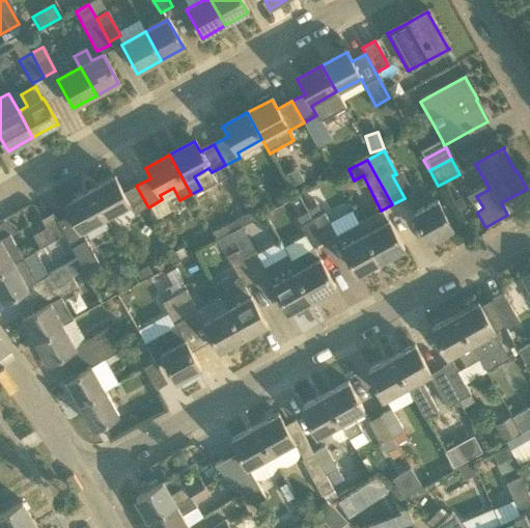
[(148,207),(136,186),(122,193),(114,178),(90,191),(105,218),(129,204),(134,215),(148,207)]
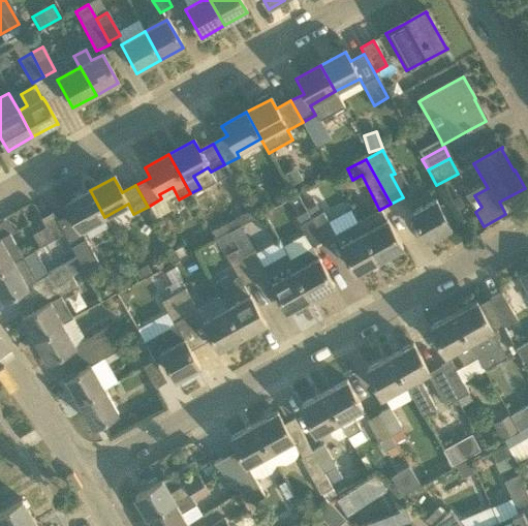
[(80,230),(104,217),(90,190),(65,205),(70,214),(56,221),(64,236),(71,248),(85,241),(80,230)]
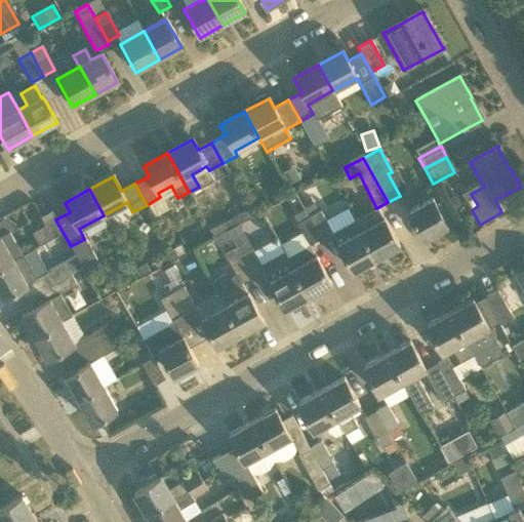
[(447,228),(438,210),(434,202),(410,215),(424,241),(447,228)]
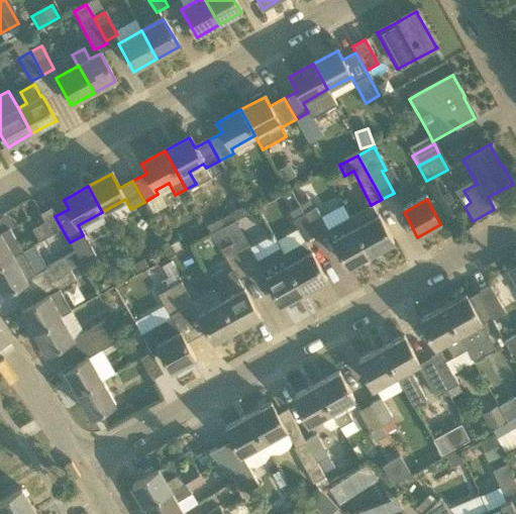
[(63,230),(55,216),(50,209),(38,215),(50,236),(63,230)]
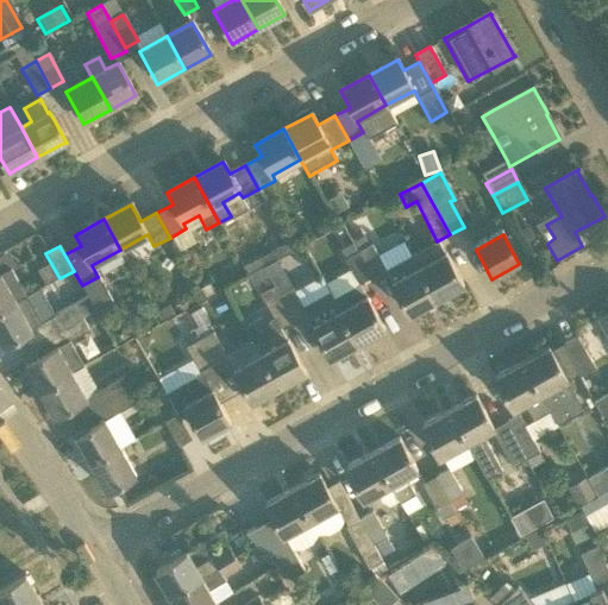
[(373,278),(384,271),(370,246),(358,252),(373,278)]
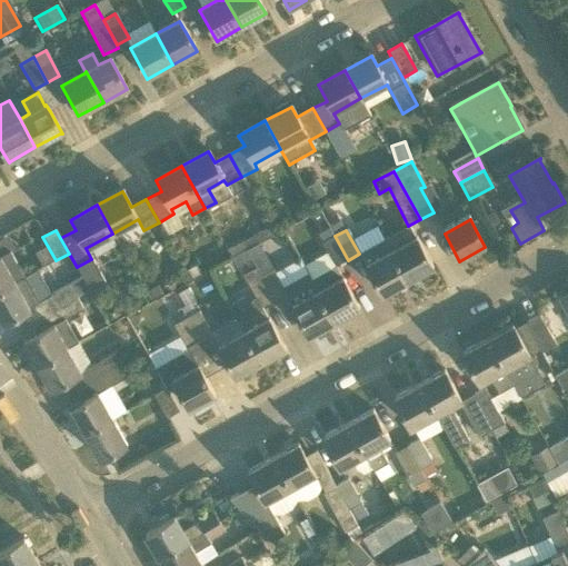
[(258,245),(263,241),(259,232),(228,249),(232,258),(246,251),(258,245)]
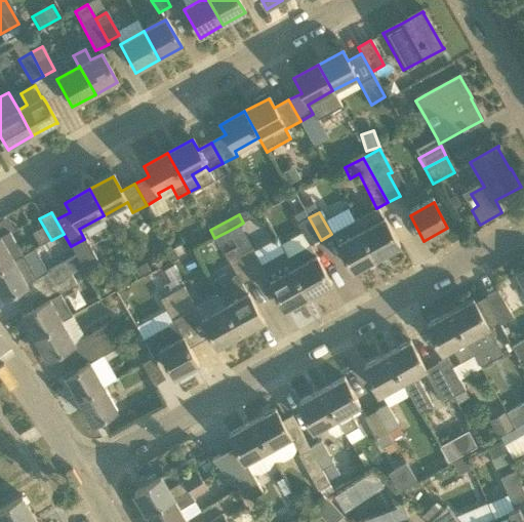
[(310,246),(321,240),(309,217),(297,225),(310,246)]
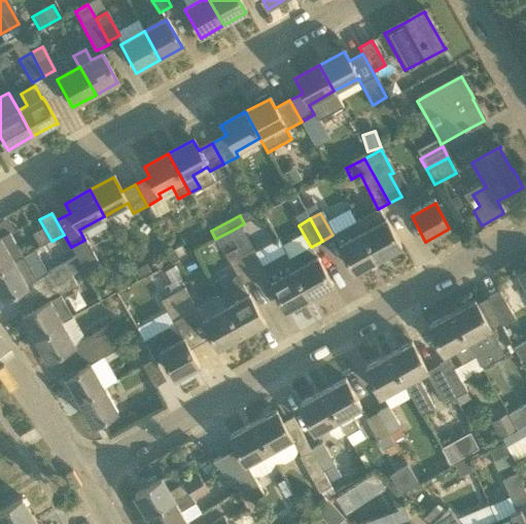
[(390,231),(385,220),(361,233),(377,262),(400,248),(390,231)]
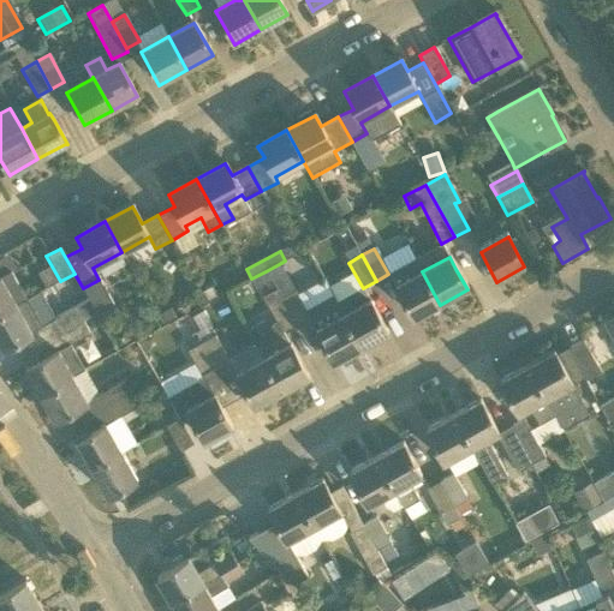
[(413,319),(440,305),(422,271),(415,259),(388,274),(413,319)]
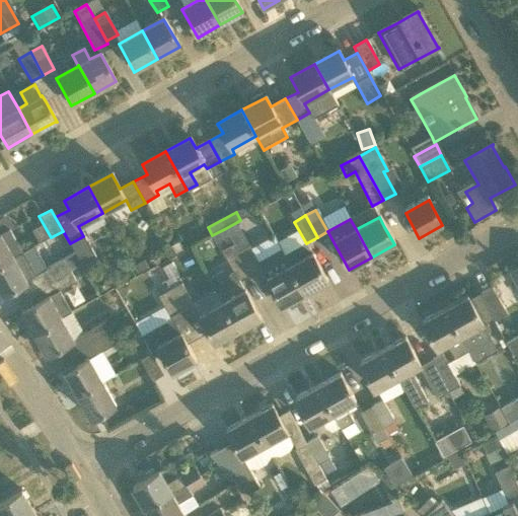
[(8,230),(0,234),(0,266),(21,253),(8,230)]
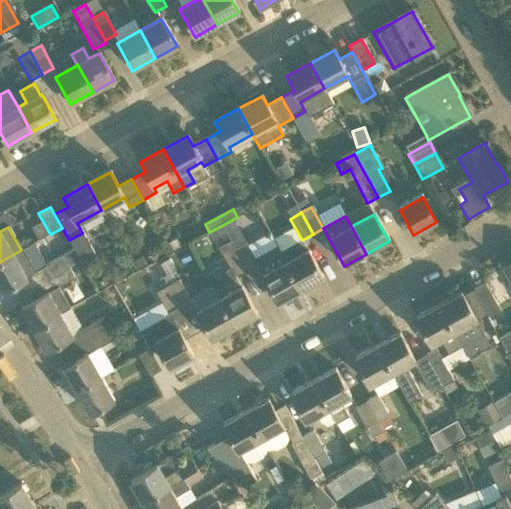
[(275,236),(281,248),(300,239),(294,227),(275,236)]
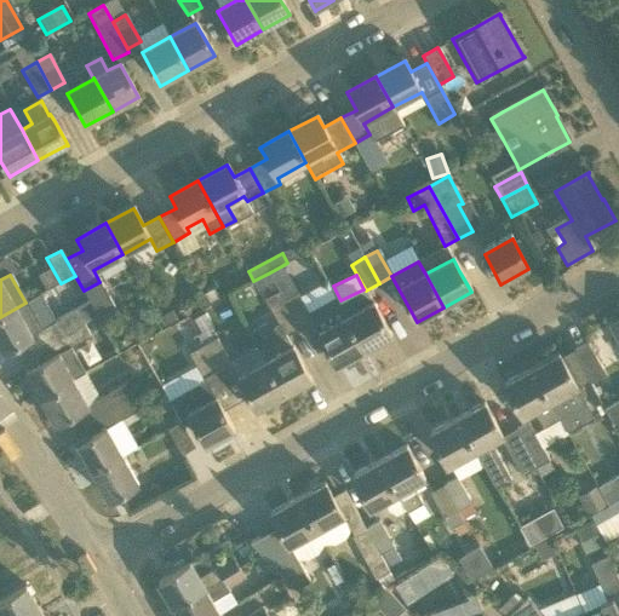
[(338,305),(364,352),(391,337),(366,291),(338,305)]
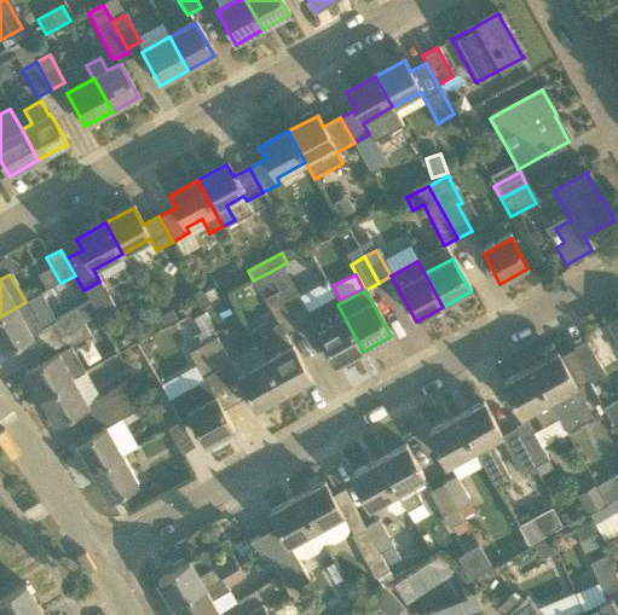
[(298,326),(283,301),(278,293),(264,301),(276,324),(272,326),(271,331),(260,338),(258,344),(260,348),(256,349),(264,363),(282,396),(310,381),(294,350),(294,352),(284,334),(298,326)]
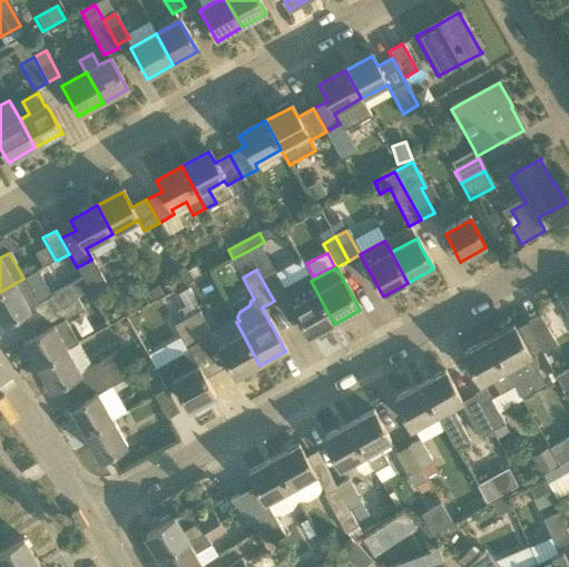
[(41,271),(30,274),(38,299),(49,295),(41,271)]
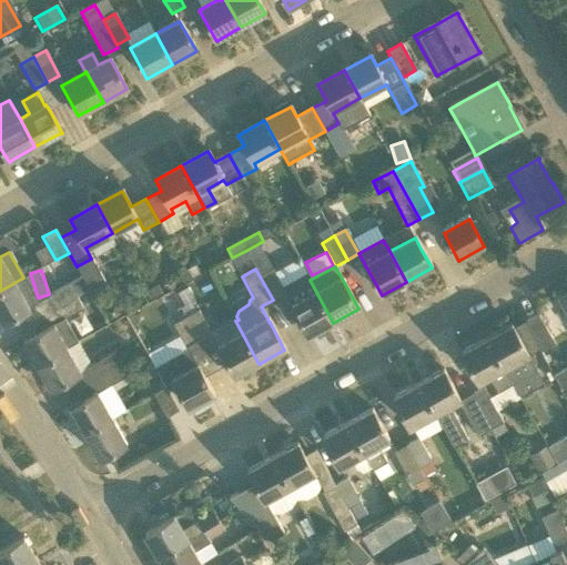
[(272,270),(260,276),(273,300),(284,293),(309,336),(333,323),(310,280),(306,273),(282,288),(272,270)]
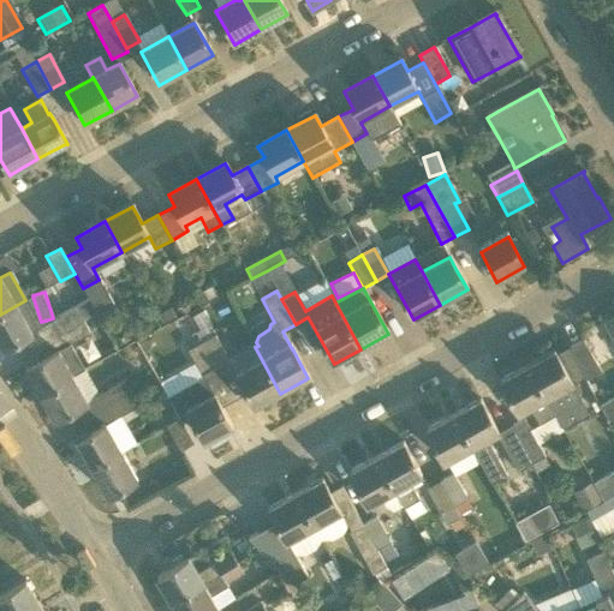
[(25,300),(0,315),(0,346),(3,351),(42,329),(41,328),(25,300)]
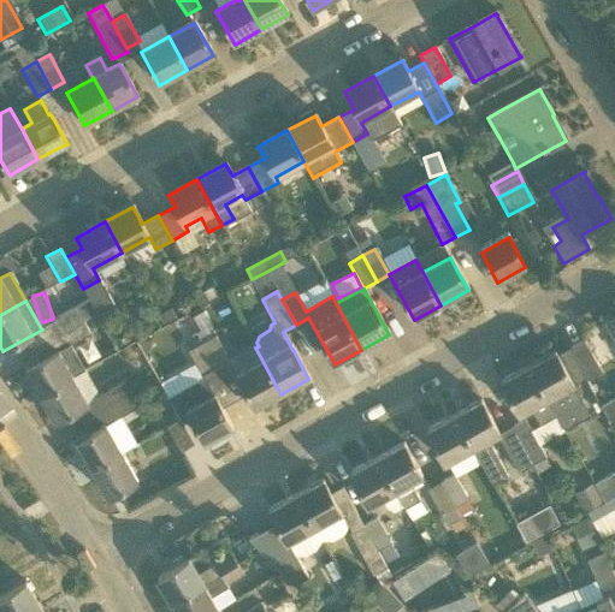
[(41,328),(42,330),(48,340),(81,322),(82,322),(96,314),(89,301),(41,328)]
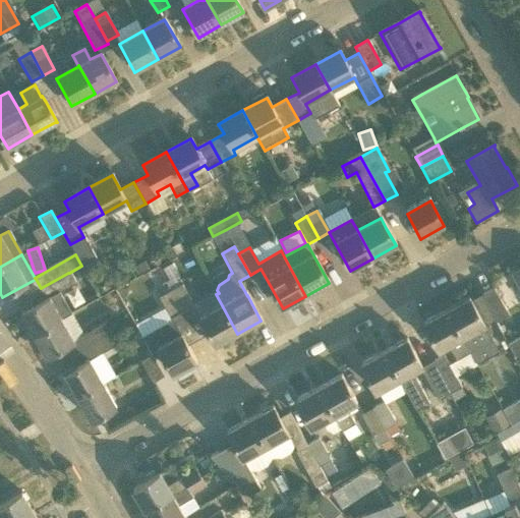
[(132,268),(136,276),(149,270),(145,262),(132,268)]
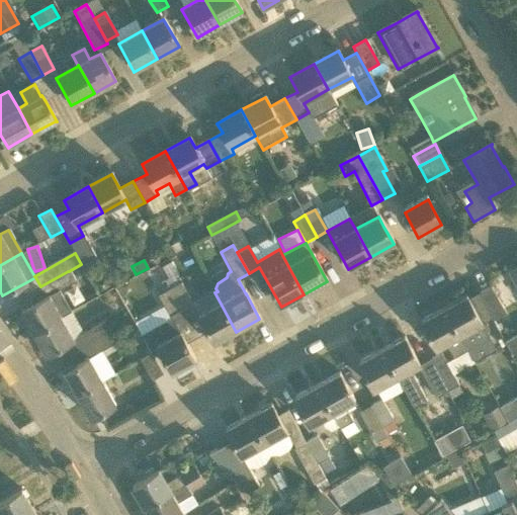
[(75,282),(69,271),(68,271),(40,286),(47,296),(20,312),(32,334),(71,312),(63,297),(66,296),(62,290),(75,282)]
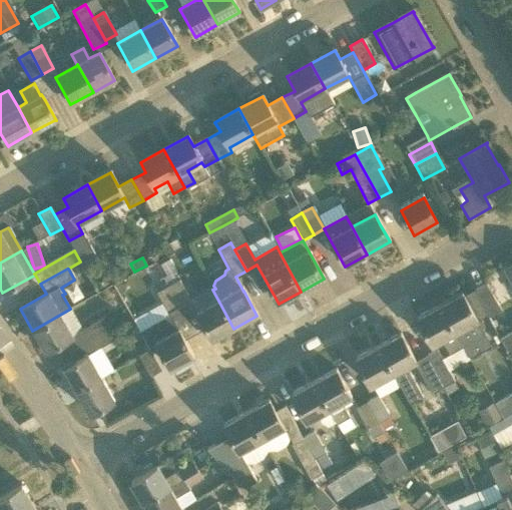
[(94,281),(99,290),(107,285),(102,276),(94,281)]
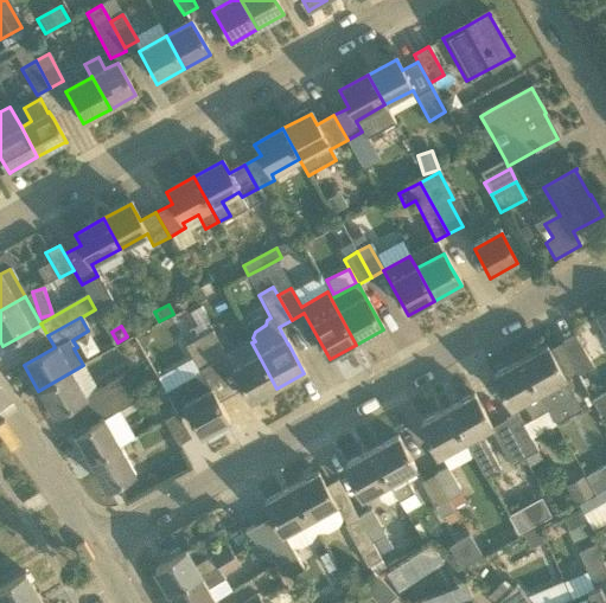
[(212,365),(225,357),(212,332),(198,339),(212,365)]
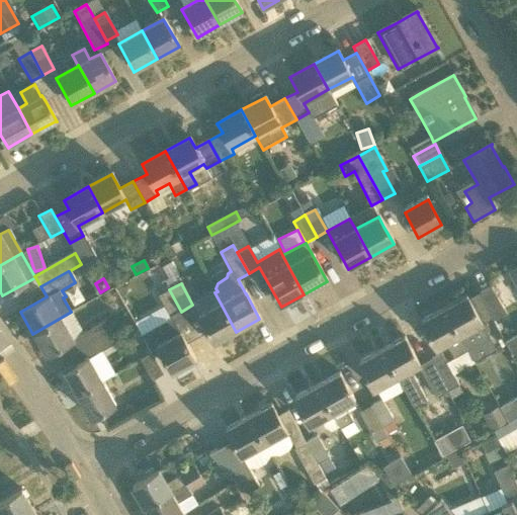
[(492,320),(504,313),(491,287),(478,294),(492,320)]
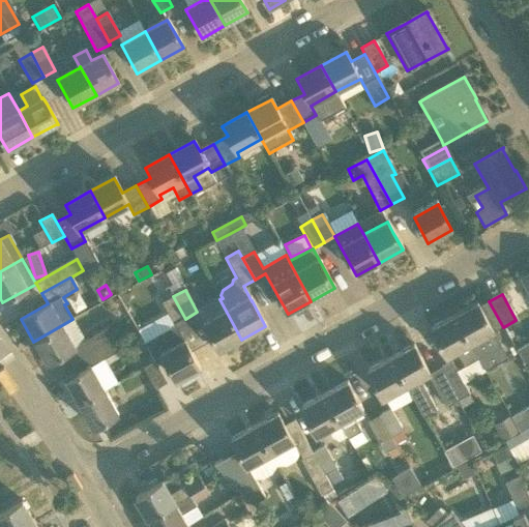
[(175,324),(185,319),(173,296),(163,302),(175,324)]
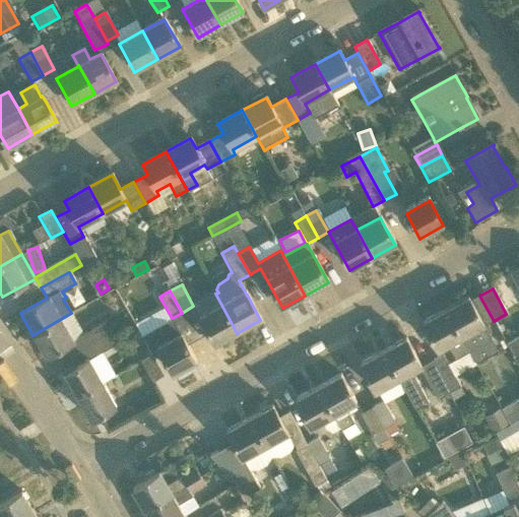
[(483,326),(477,315),(467,298),(446,310),(461,338),(483,326)]
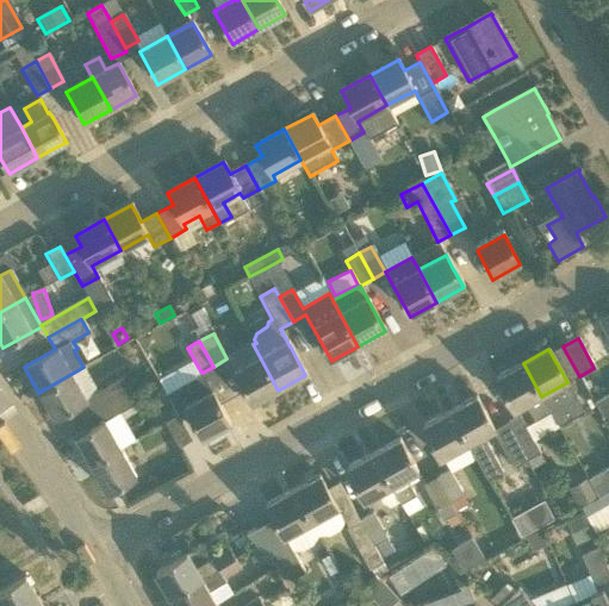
[(252,405),(278,391),(260,357),(234,372),(252,405)]
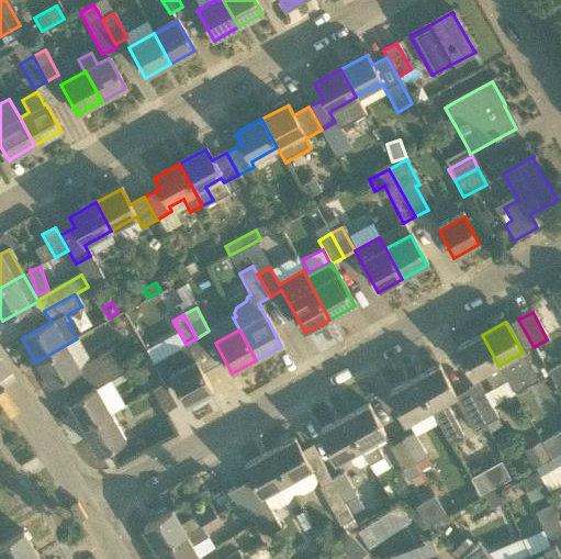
[(497,366),(498,366),(482,335),(456,349),(473,380),(483,373),(492,389),(506,381),(497,366)]
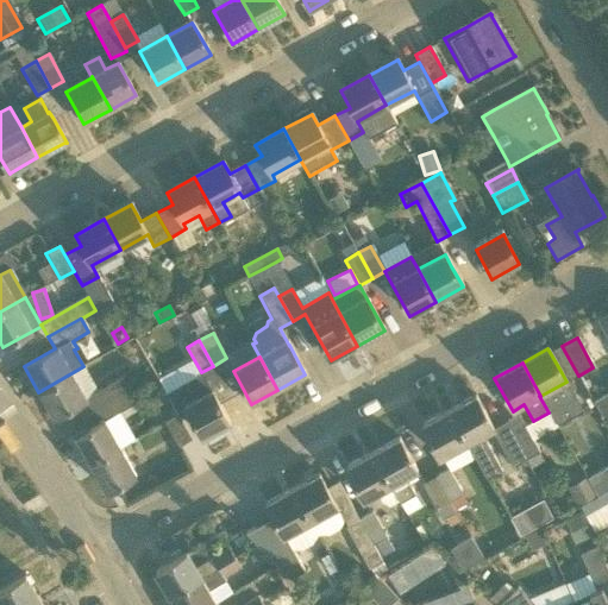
[(83,366),(38,392),(54,418),(98,392),(83,366)]
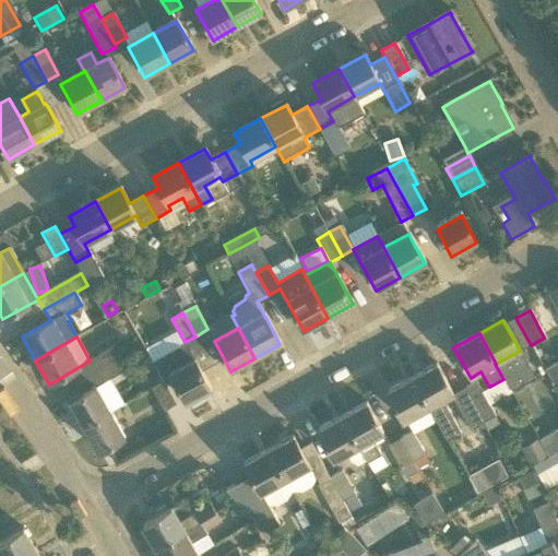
[(211,390),(201,371),(194,359),(193,359),(189,351),(185,342),(152,361),(163,381),(165,385),(174,380),(186,404),(211,390)]
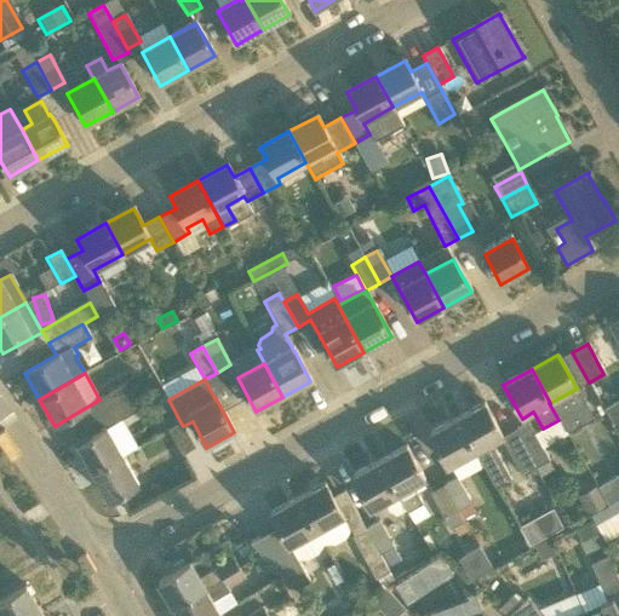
[(99,399),(107,412),(130,398),(122,385),(99,399)]
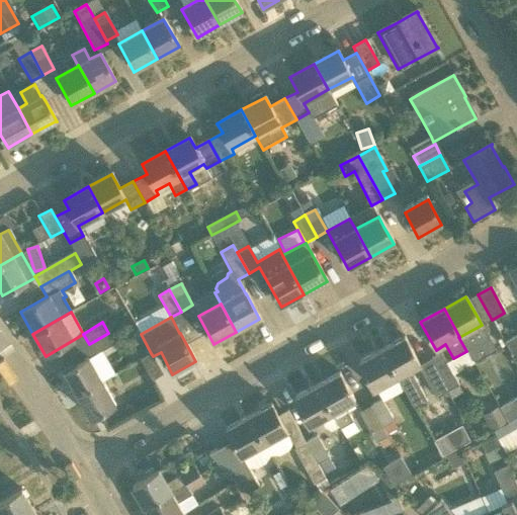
[(95,355),(115,344),(108,333),(89,344),(95,355)]
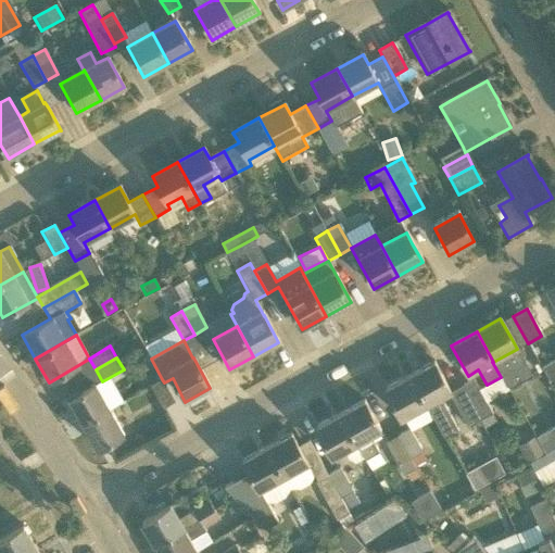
[(550,380),(554,377),(554,360),(542,367),(550,380)]
